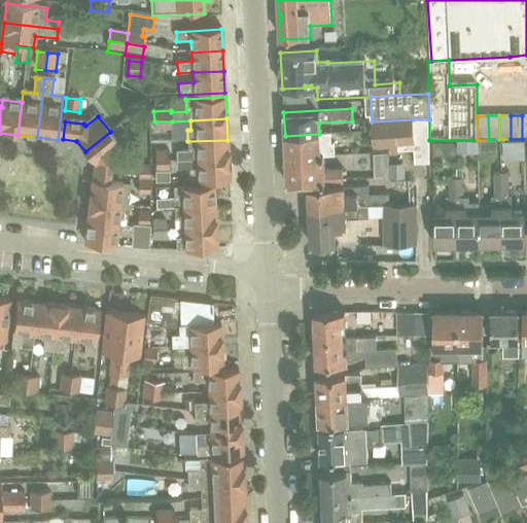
[(429,119),(413,119),(372,121),(373,146),(398,145),(398,151),(415,150),(415,165),(430,164),(429,140),(429,119)]
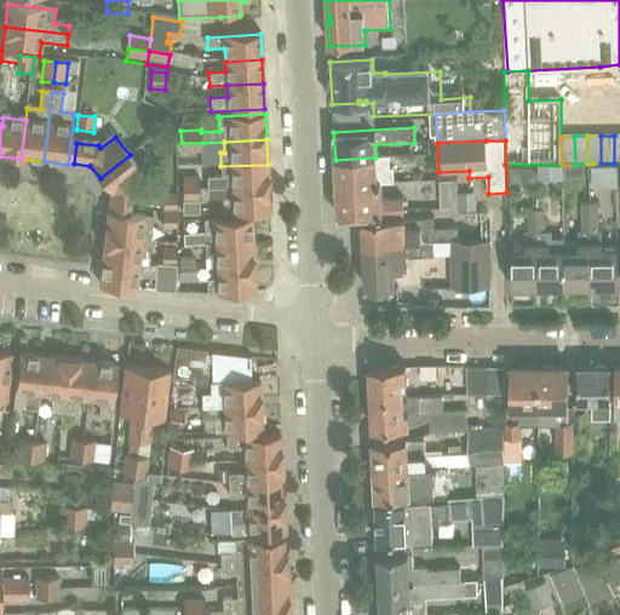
[(202,143),(182,143),(182,155),(202,154),(202,143)]
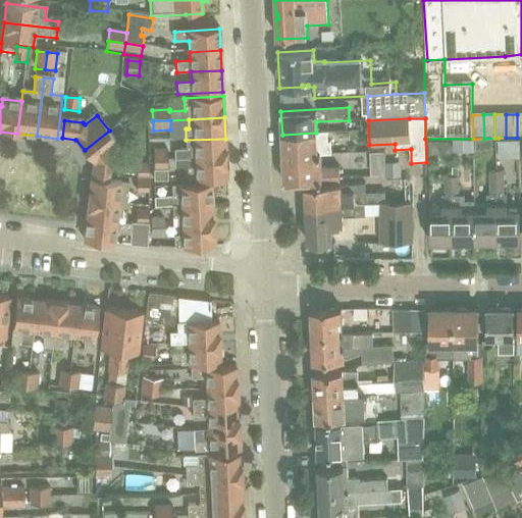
[(119,123),(109,131),(85,150),(94,162),(92,174),(109,176),(111,158),(109,156),(131,139),(119,123)]
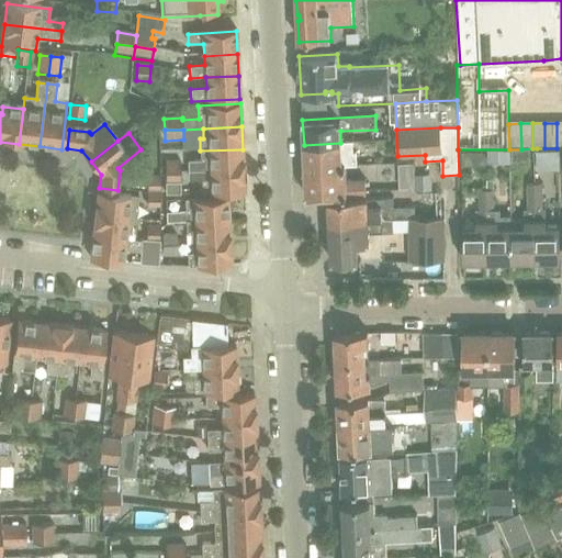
[(304,145),(305,174),(323,174),(323,167),(346,167),(358,166),(357,154),(353,154),(352,142),(340,143),(304,145)]
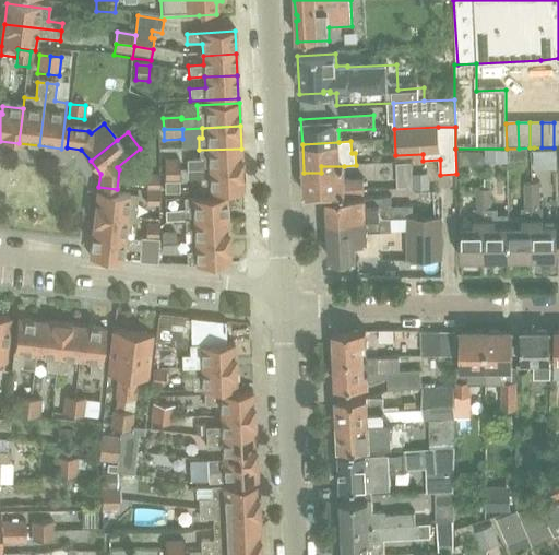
[(187,172),(203,170),(242,169),(241,149),(199,150),(200,162),(187,163),(187,172)]
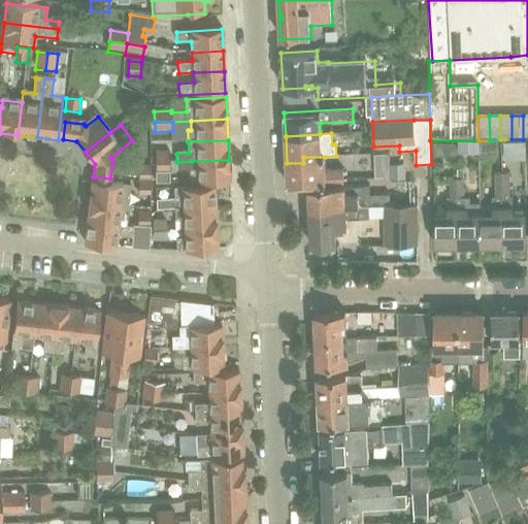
[(497,142),(481,142),(481,154),(497,154),(497,142)]
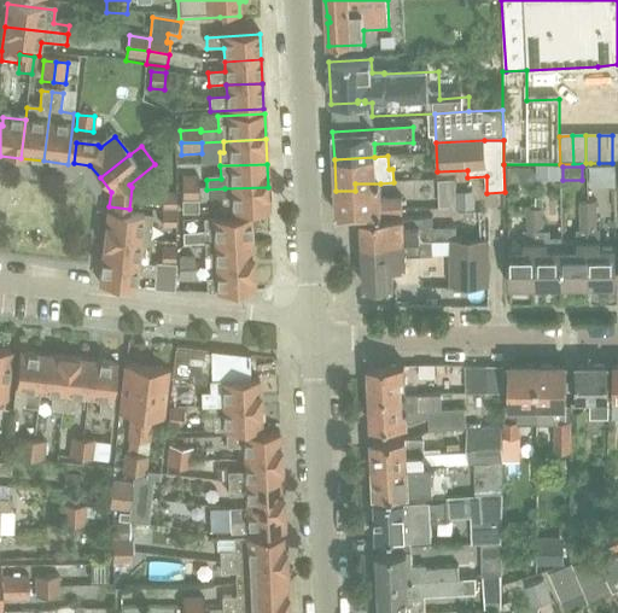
[(508,185),(535,185),(535,174),(530,169),(508,170),(508,185)]
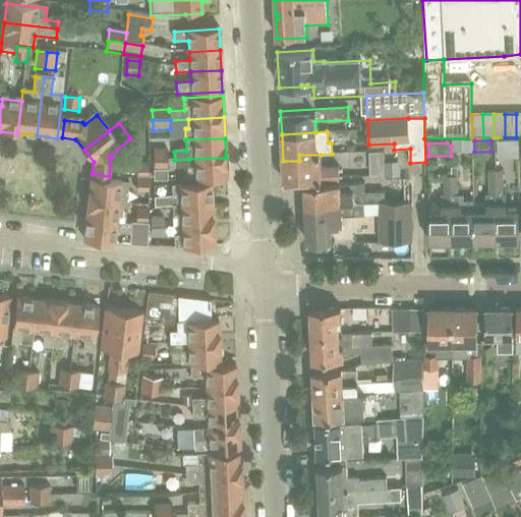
[(510,159),(510,142),(497,144),(497,159),(510,159)]
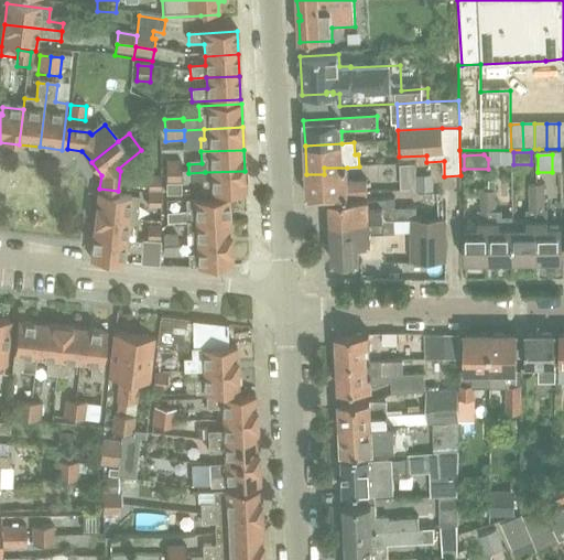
[(166,174),(181,174),(181,163),(166,163),(166,174)]
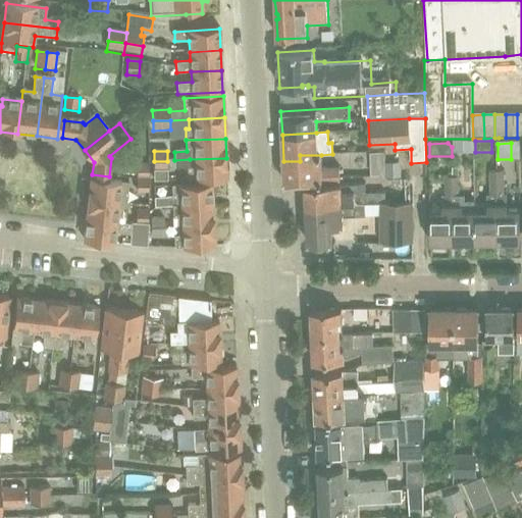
[(321,168),(321,155),(300,155),(300,161),(283,161),(284,184),(340,182),(340,167),(321,168)]
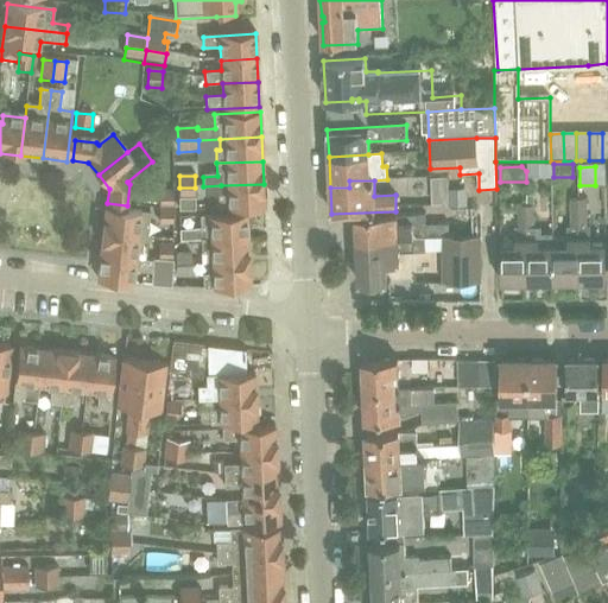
[(265,209),(264,184),(221,185),(222,197),(217,197),(219,211),(265,209)]
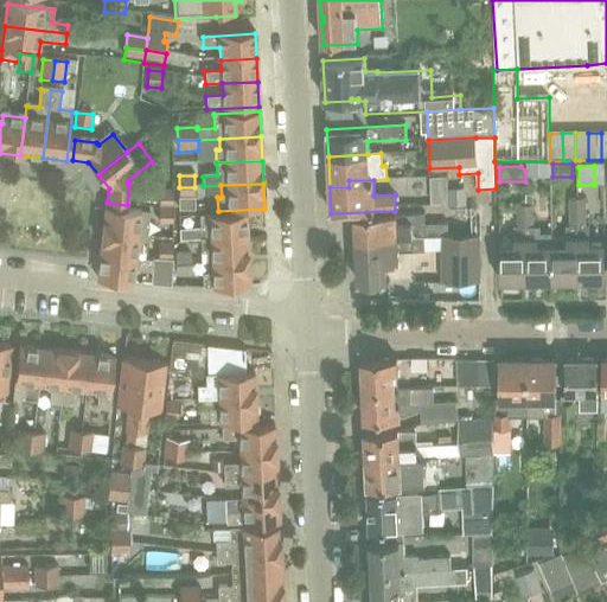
[(195,187),(179,187),(179,212),(196,211),(195,187)]
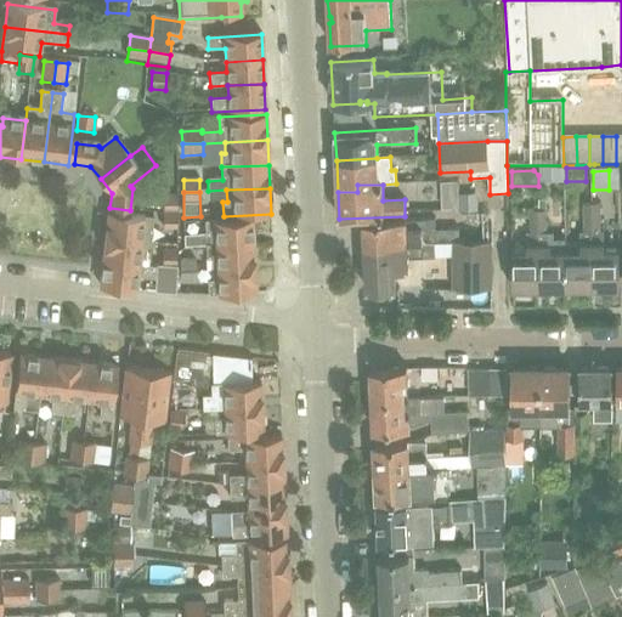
[(458,193),(441,194),(442,211),(459,211),(458,193)]
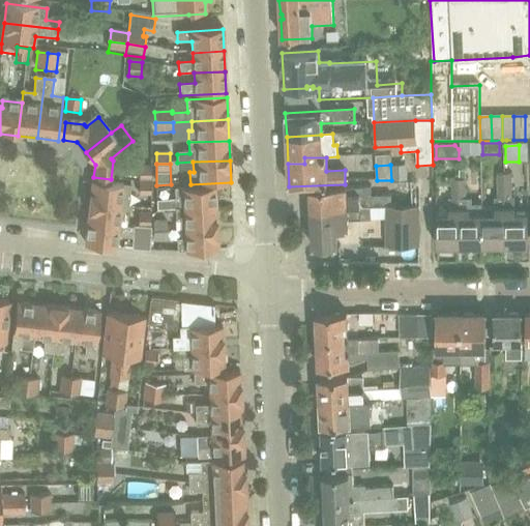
[(151,168),(139,168),(139,181),(151,181),(151,168)]
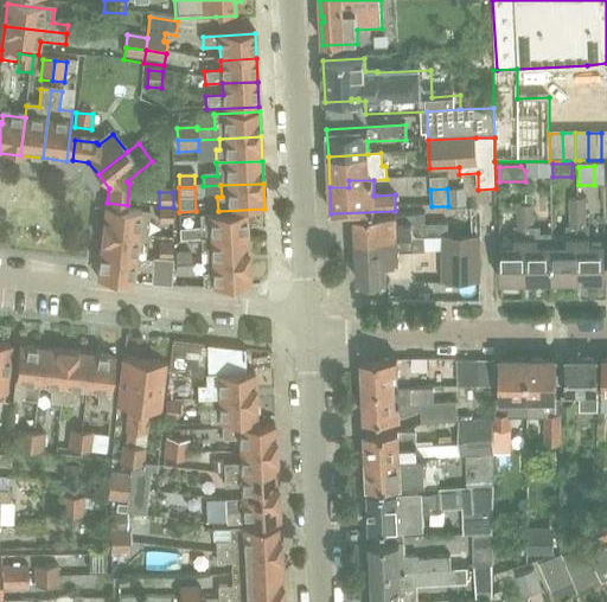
[(448,197),(448,211),(466,211),(466,197),(448,197)]
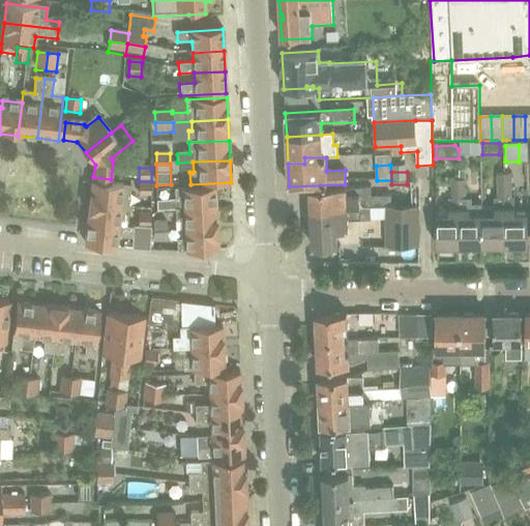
[(452,191),(466,191),(466,180),(451,180),(452,191)]
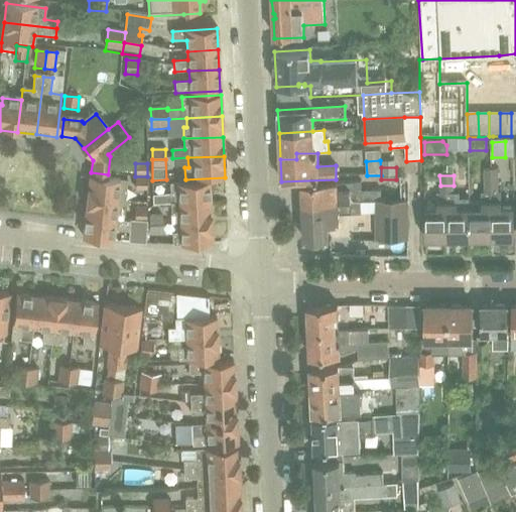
[(128,182),(90,177),(88,198),(126,203),(128,182)]
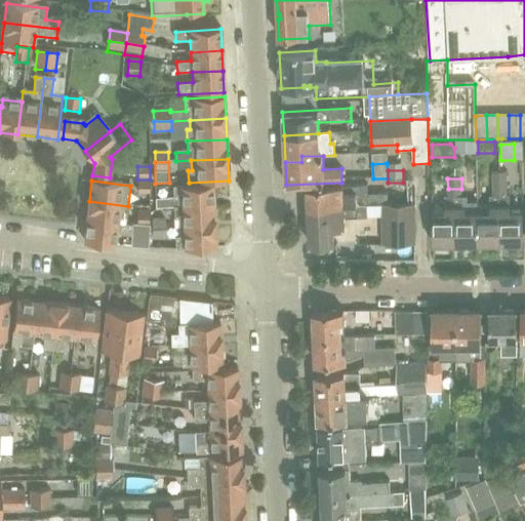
[(150,181),(137,181),(137,196),(150,195),(150,181)]
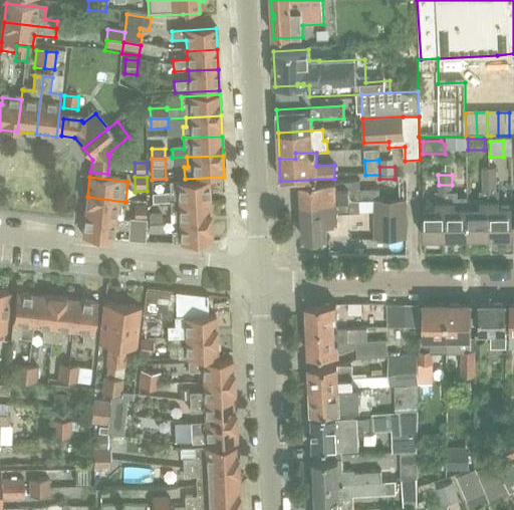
[(300,184),(301,205),(359,202),(374,202),(379,202),(379,192),(360,192),(360,182),(300,184)]
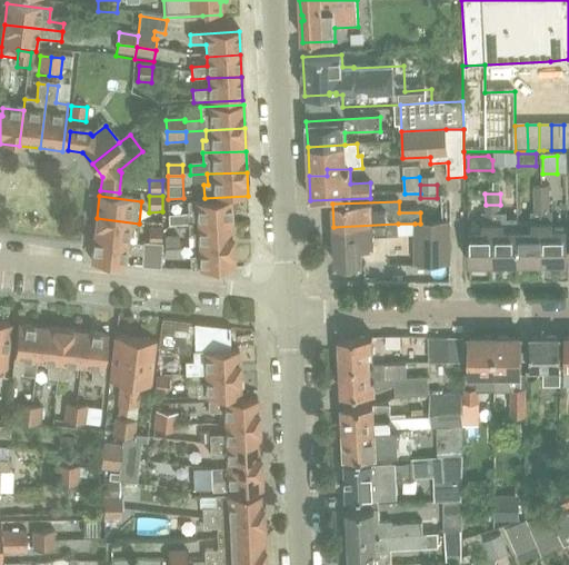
[(231,202),(197,204),(188,204),(188,216),(181,216),(181,204),(168,204),(168,226),(189,226),(232,224),(231,202)]
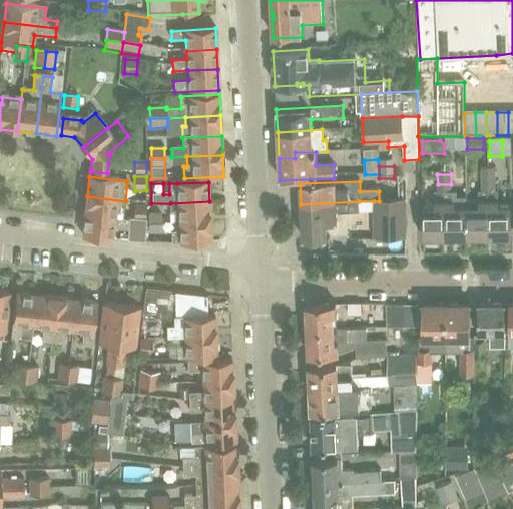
[(451,193),(451,184),(438,184),(438,193),(445,193),(451,193)]
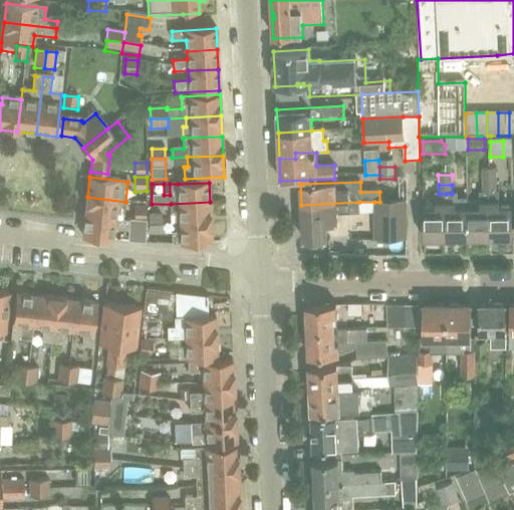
[(468,240),(489,240),(489,192),(483,193),(480,193),(480,203),(468,203),(468,209),(468,240)]
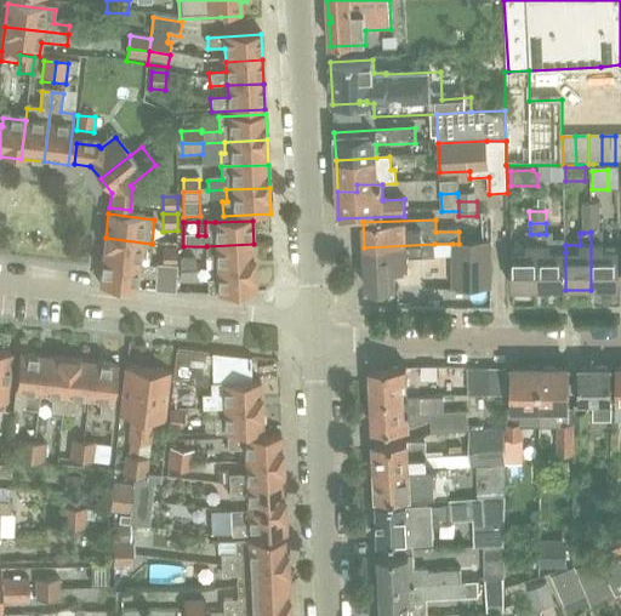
[(603,232),(599,232),(591,232),(591,290),(620,290),(619,252),(603,252),(603,232)]
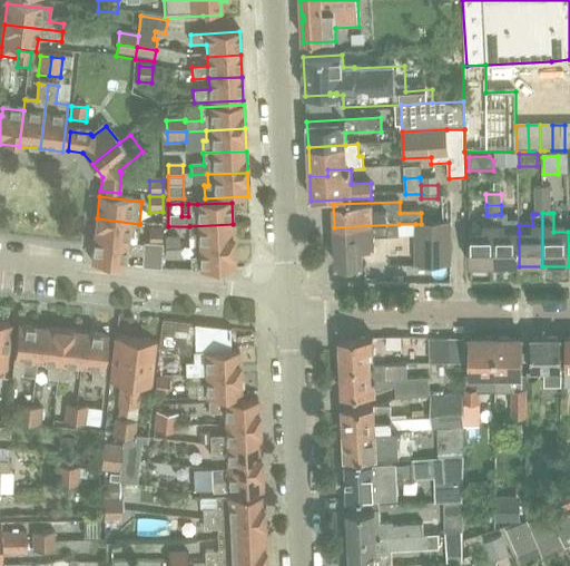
[(507,215),(501,215),(494,215),(494,225),(494,266),(519,266),(519,232),(519,225),(519,221),(507,221),(507,215)]
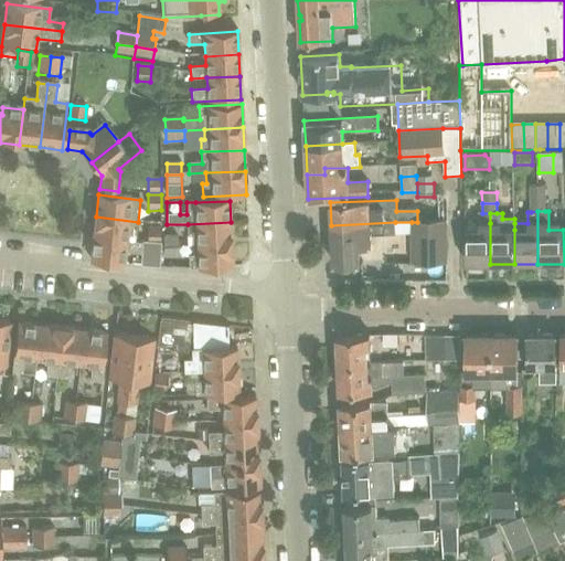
[(135,244),(138,222),(96,217),(93,239),(135,244)]
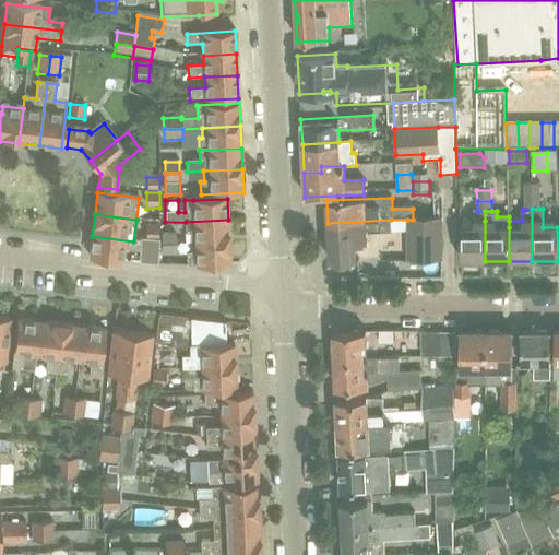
[(407,250),(407,261),(442,261),(442,219),(432,219),(413,220),(407,220),(407,232),(407,250)]
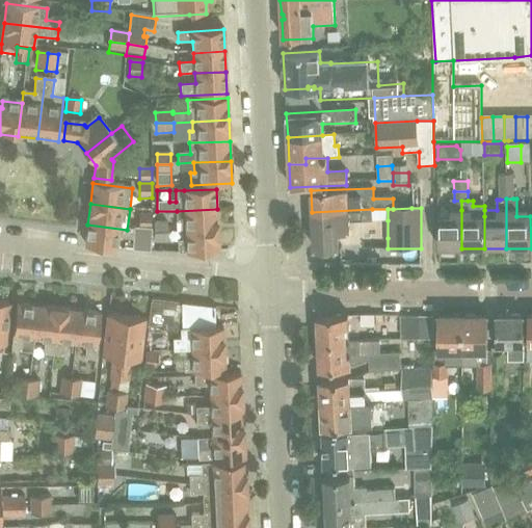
[(181,222),(181,232),(218,231),(217,209),(177,211),(177,223),(181,222)]
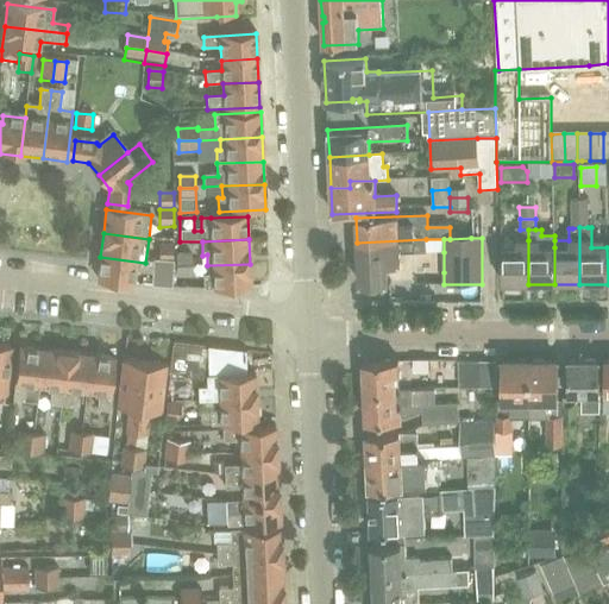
[(427,253),(426,239),(357,243),(359,287),(388,285),(387,268),(400,266),(400,255),(427,253)]
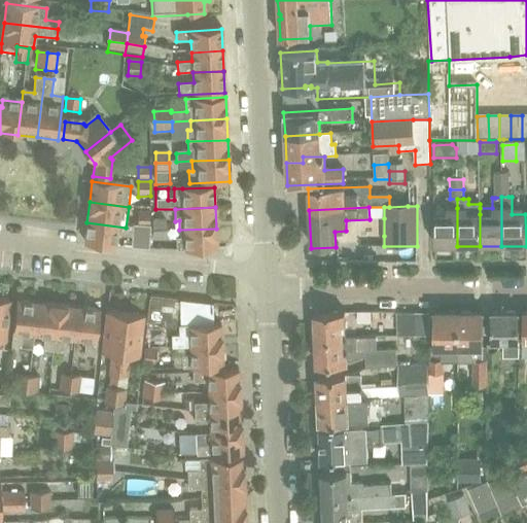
[(434,246),(457,246),(457,208),(448,208),(448,214),(434,214),(434,246)]
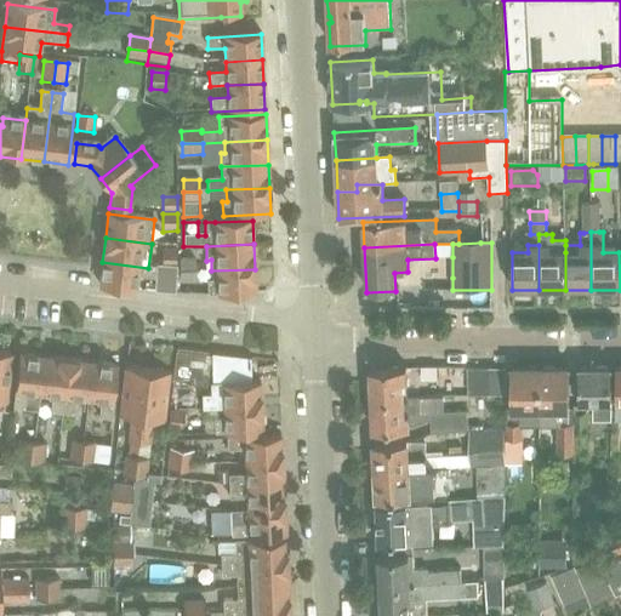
[(163,266),(176,266),(176,251),(163,251),(163,266)]
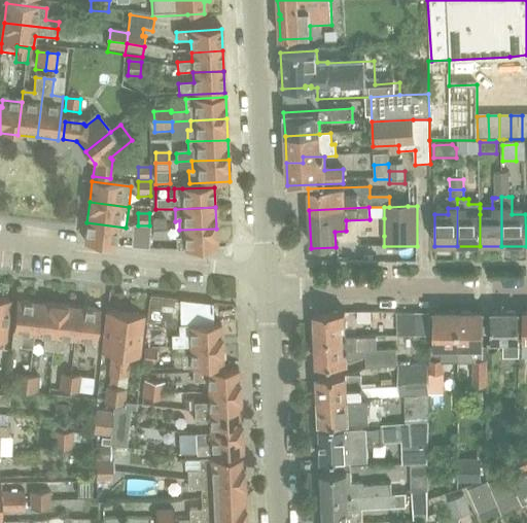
[(152,221),(152,231),(166,230),(166,221),(152,221)]
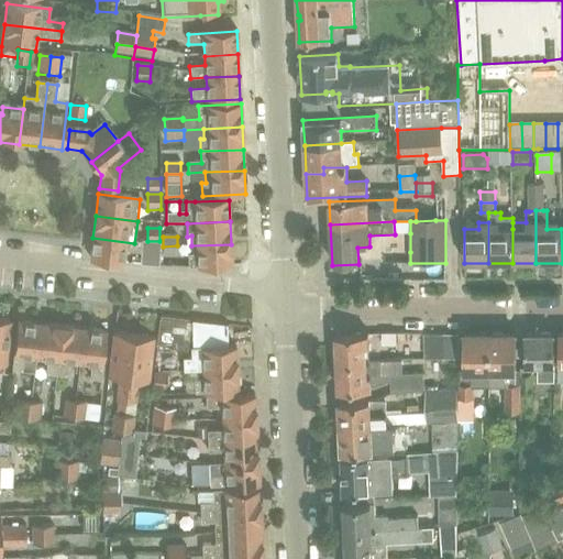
[(124,253),(142,255),(143,244),(134,243),(92,238),(90,261),(123,264),(124,253)]
